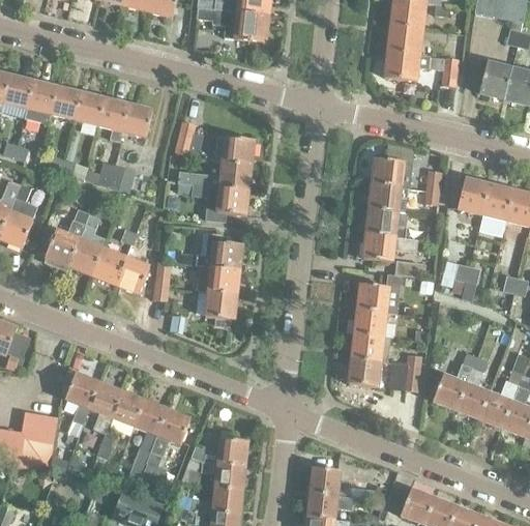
[(125,0),(124,7),(148,12),(151,0),(125,0)]
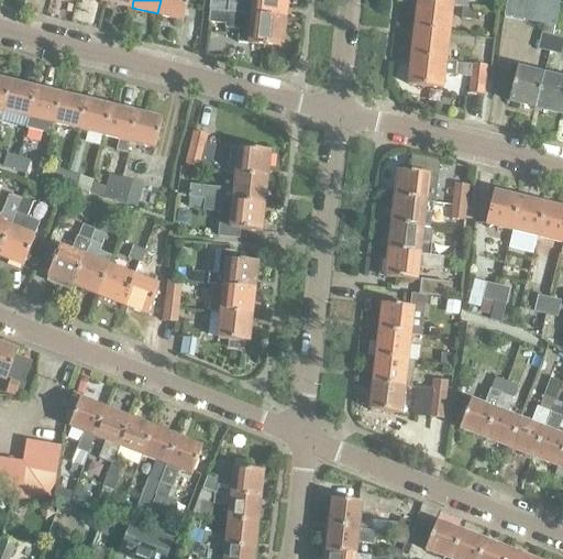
[(161,0),(157,13),(183,20),(187,0),(161,0)]
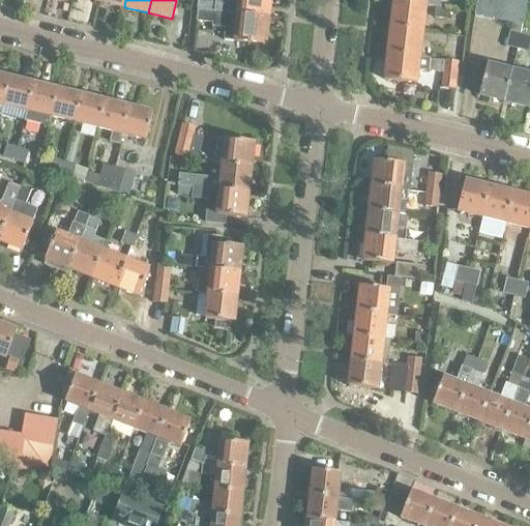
[(215,0),(214,8),(228,9),(230,0),(215,0)]
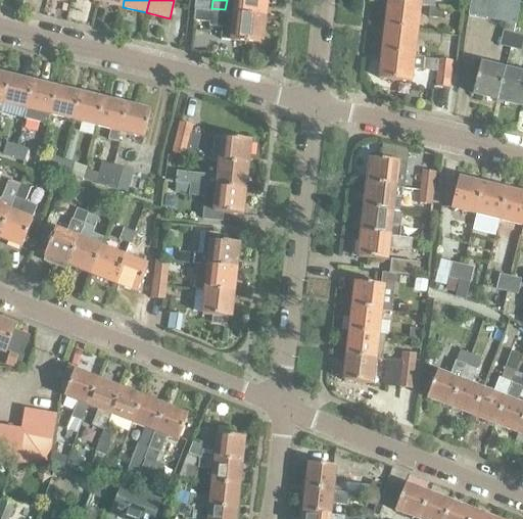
[(233,0),(232,10),(267,13),(268,0),(233,0)]
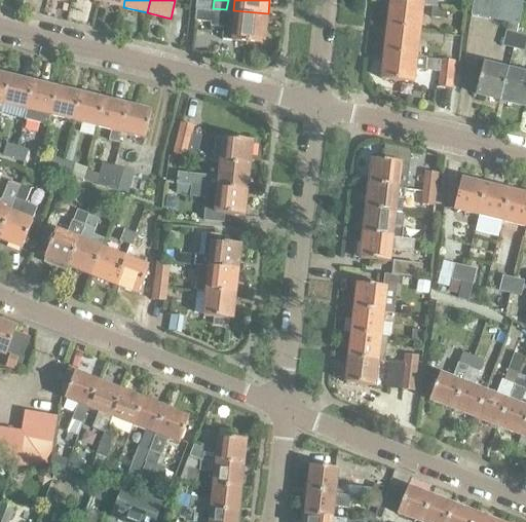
[(388,24),(421,28),(424,3),(400,0),(391,0),(388,24)]
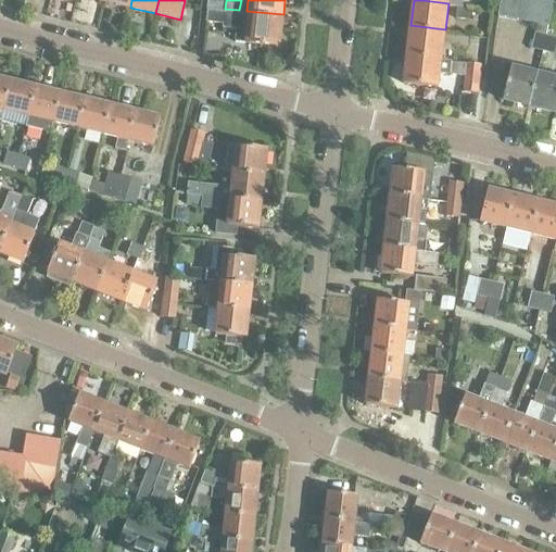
[(548,23),(554,0),(500,0),(497,13),(548,23)]
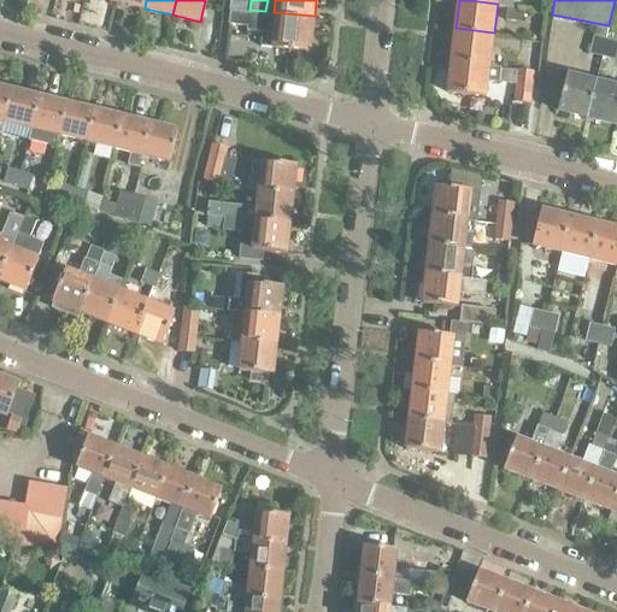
[(523,7),(513,6),(506,5),(505,18),(522,19),(523,7)]
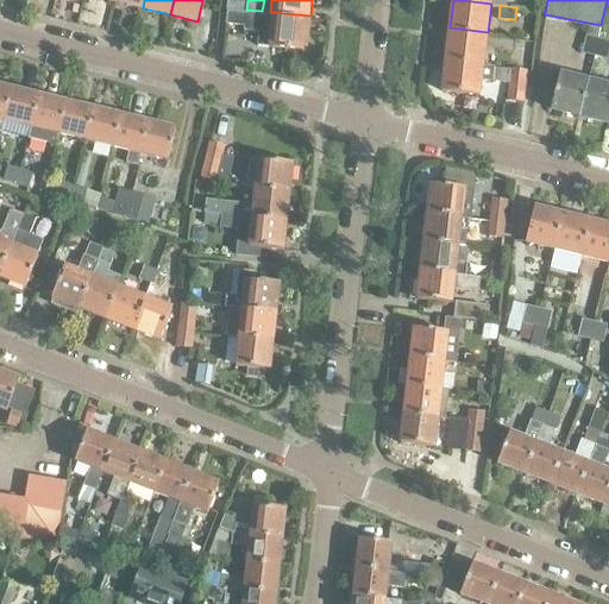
[(244,23),(243,27),(258,29),(257,43),(267,44),(267,45),(307,50),(311,16),(270,12),(262,11),(246,10),(245,10),(227,7),(225,21),(244,23)]
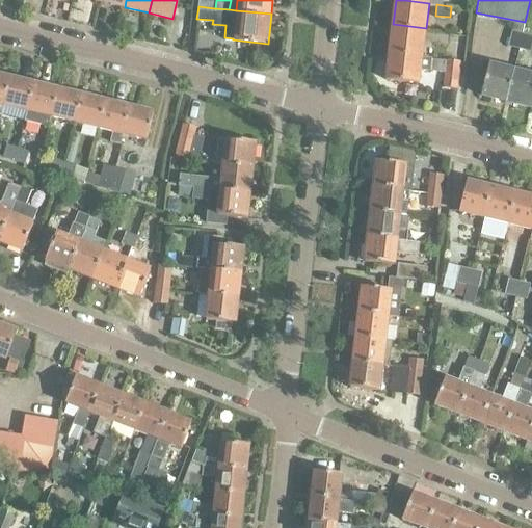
[(390,50),(423,53),(424,40),(448,42),(449,31),(426,28),(393,24),(390,50)]
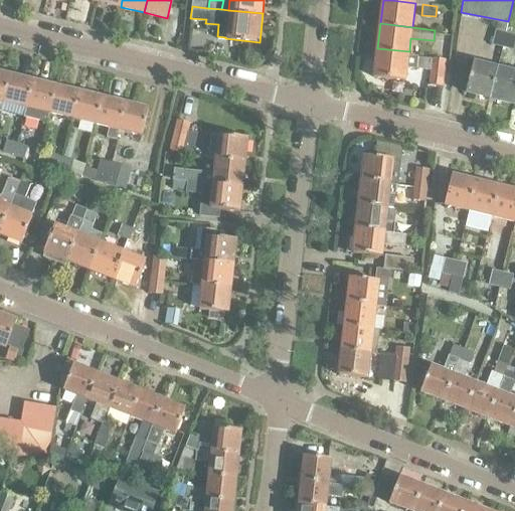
[(492,42),(502,44),(506,29),(495,27),(492,42)]
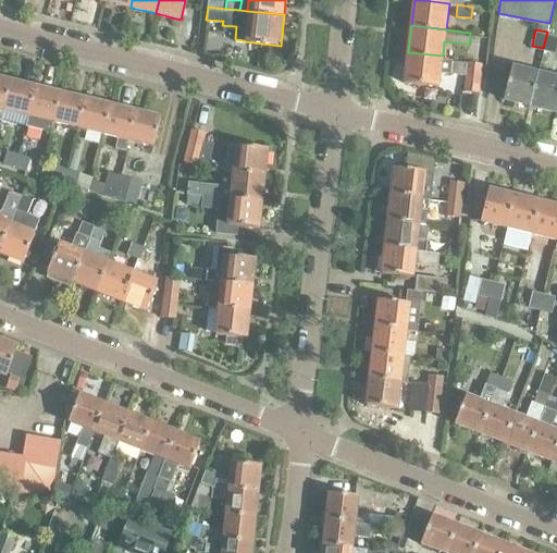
[(556,42),(556,34),(547,32),(543,48),(555,51),(556,42)]
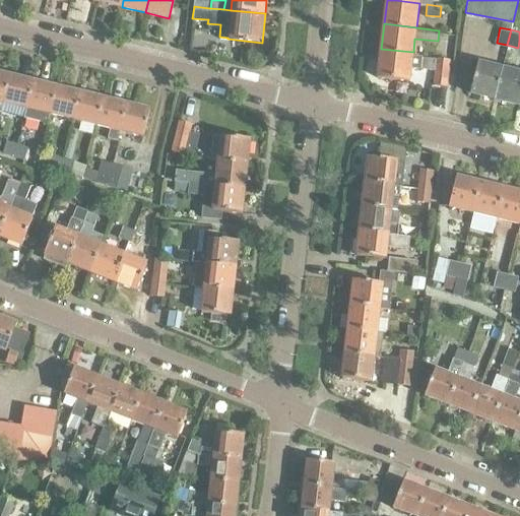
[(410,78),(411,66),(420,67),(421,54),(413,54),(413,52),(381,49),(378,74),(410,78)]
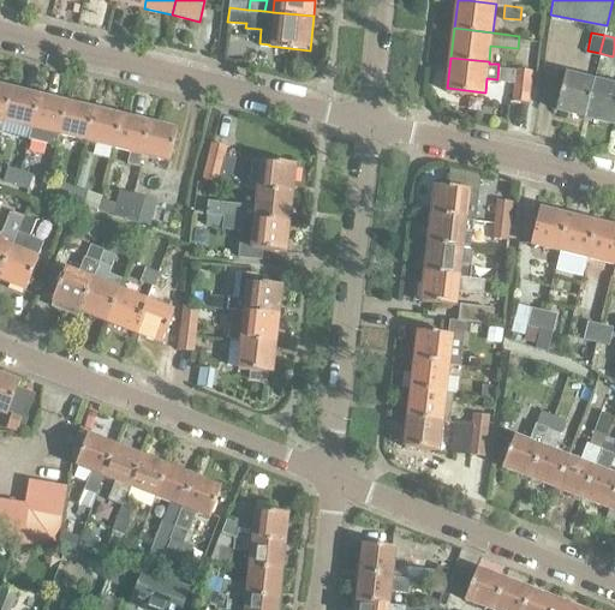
[(287,61),(285,72),(296,73),(297,64),(287,61)]
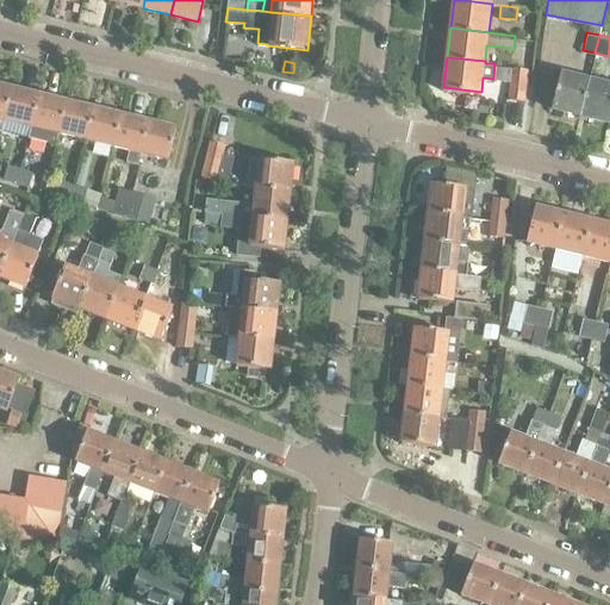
[(527,67),(514,66),(511,89),(524,91),(527,67)]
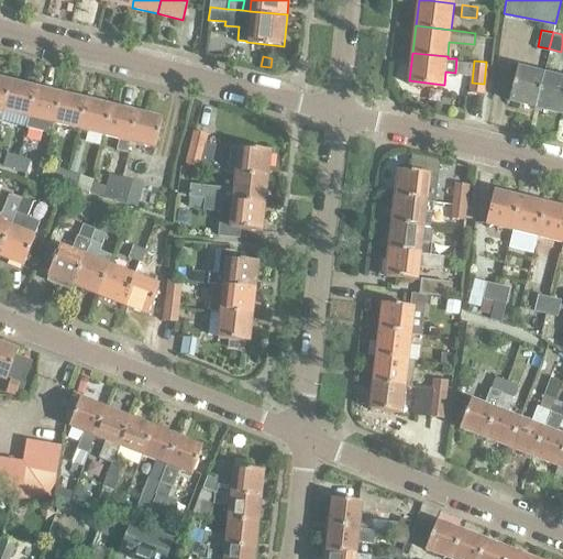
[(519,65),(511,98),(538,105),(545,72),(519,65)]
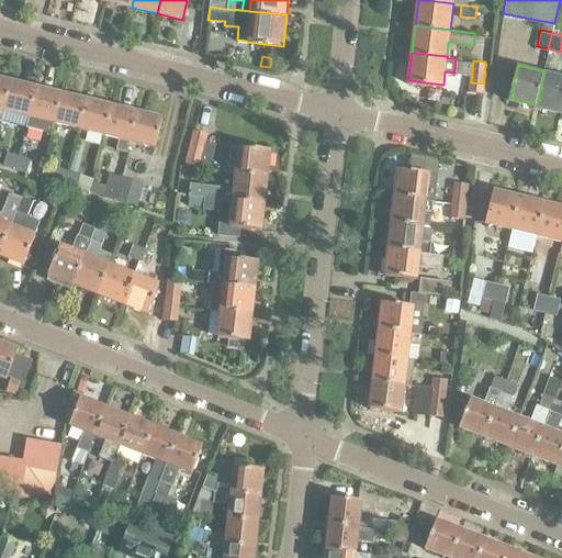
[(561,76),(544,71),(537,104),(561,110),(561,76)]
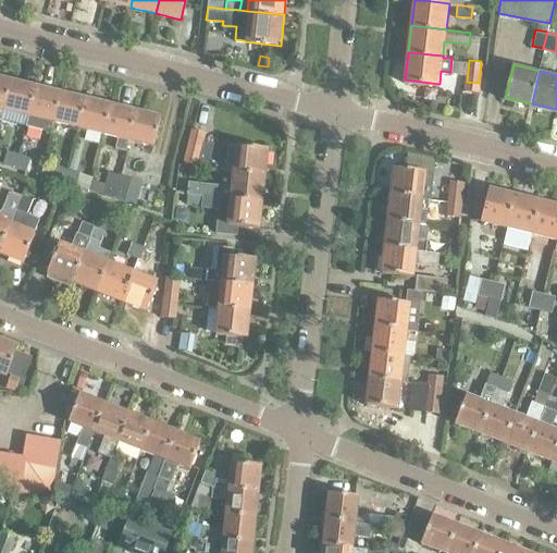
[(0,118),(1,119),(3,108),(11,77),(0,74),(0,118)]
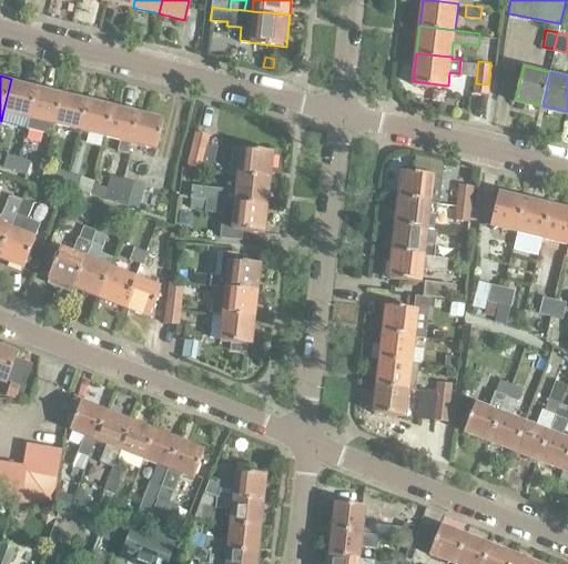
[(11,79),(3,110),(29,117),(37,84),(11,79)]
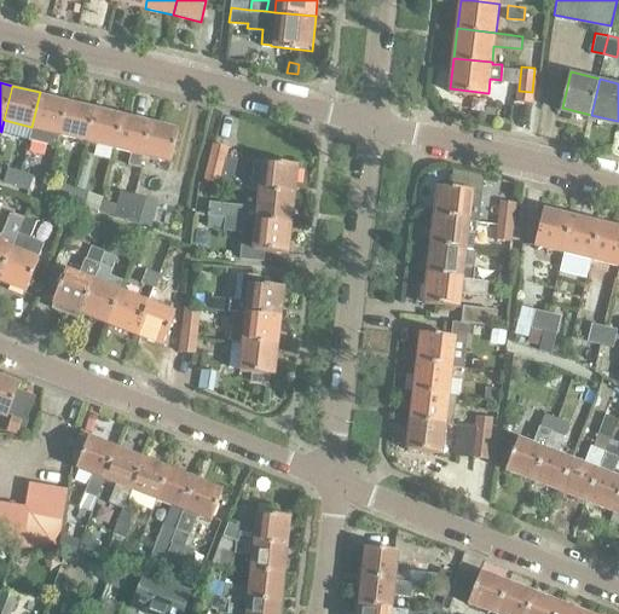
[(57,144),(59,134),(68,99),(40,92),(32,127),(28,138),(57,144)]
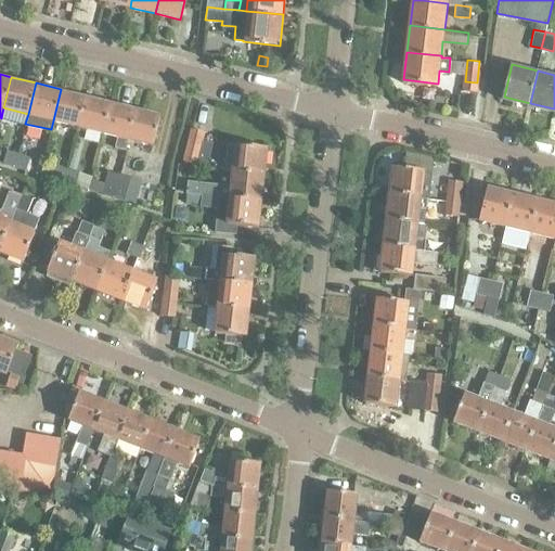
[(61,89),(53,120),(77,126),(86,95),(61,89)]
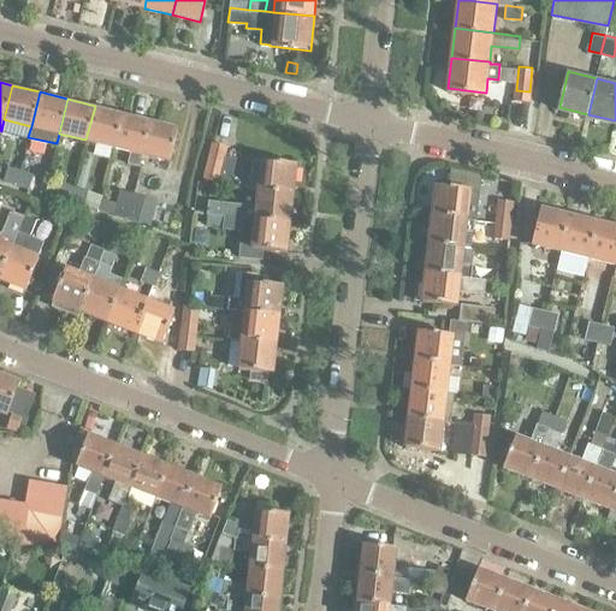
[(95,106),(86,140),(113,147),(122,112),(95,106)]
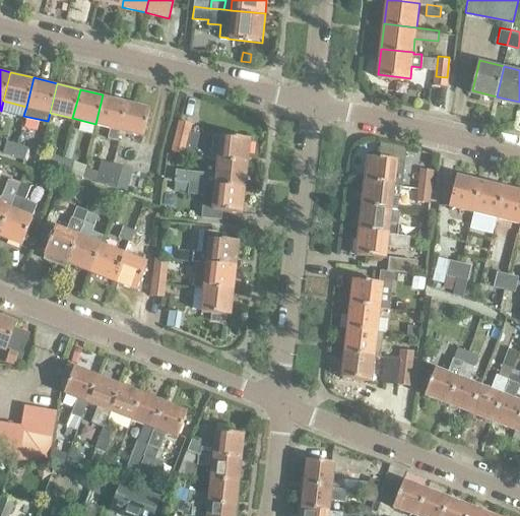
[(110,127),(120,129),(126,101),(103,94),(95,124),(110,127)]
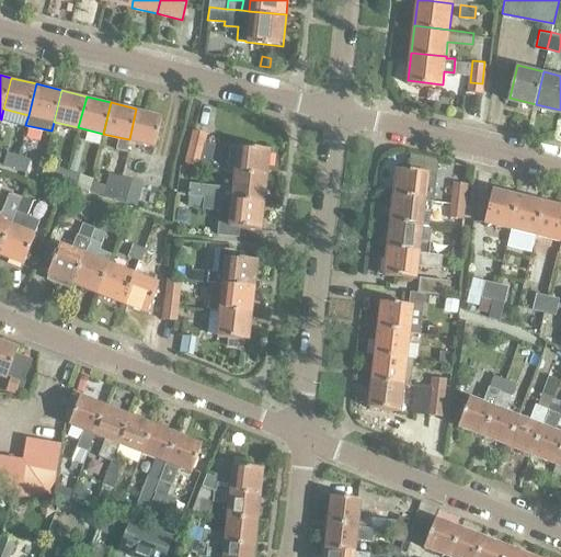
[(162,115),(136,109),(129,139),(155,146),(162,115)]
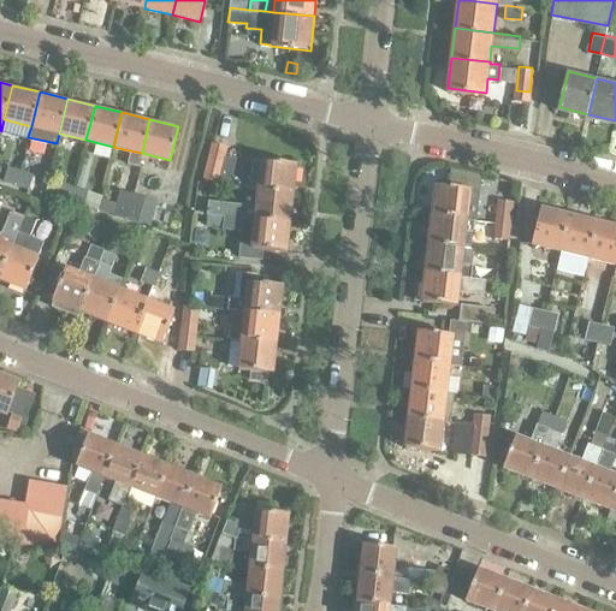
[(227,144),(213,141),(203,177),(218,181),(227,144)]
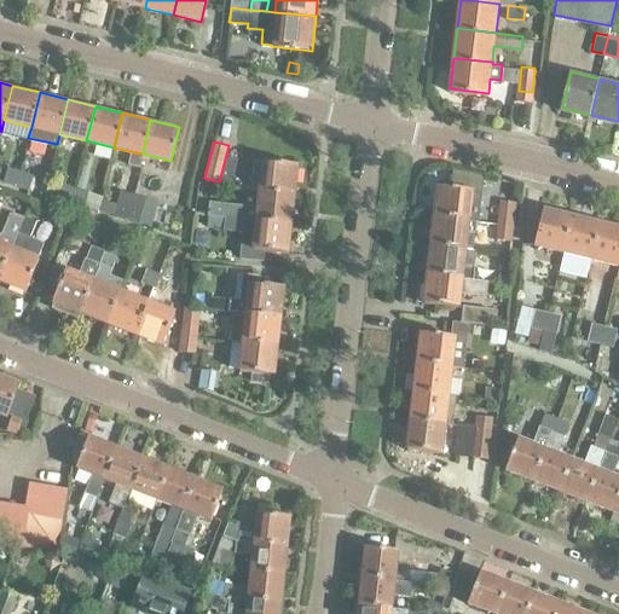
[(250,187),(260,189),(260,187),(294,192),(298,163),(253,158),(250,187)]
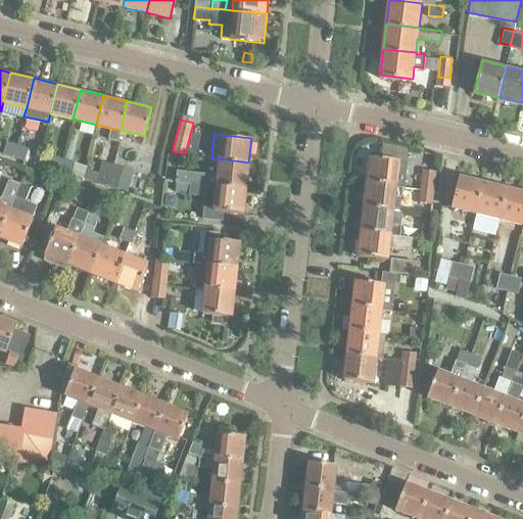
[(6,139),(3,152),(13,155),(17,143),(6,139)]
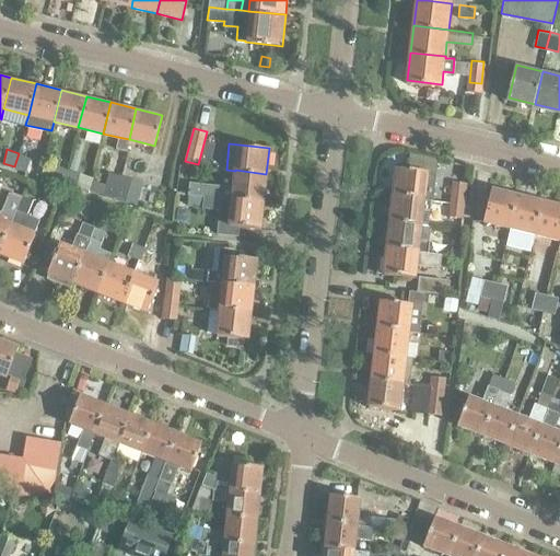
[(14,166),(25,170),(30,157),(19,153),(14,166)]
